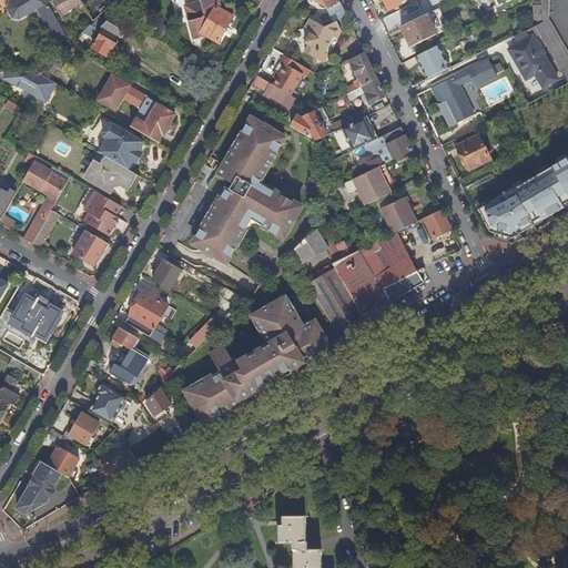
[(62,53),(71,46),(43,0),(8,0),(10,2),(9,3),(7,9),(12,19),(19,20),(37,9),(62,53)]
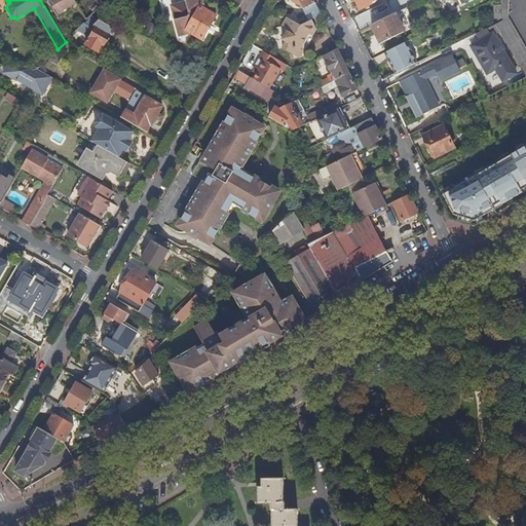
[(49,0),(58,14),(75,4),(73,0),(49,0)]
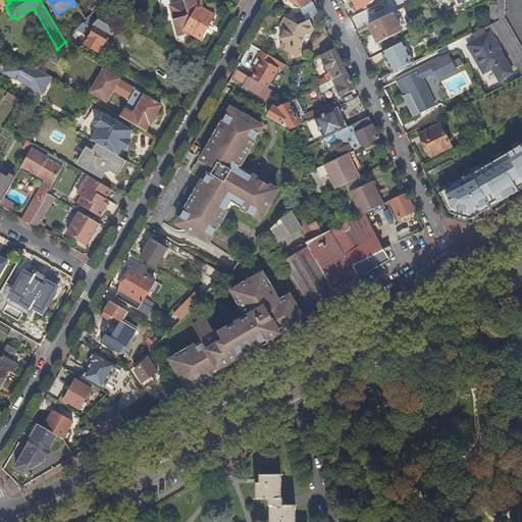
[(197,8),(195,0),(190,0),(184,2),(184,3),(168,7),(172,20),(171,21),(176,38),(186,35),(187,33),(199,40),(213,16),(197,8)]
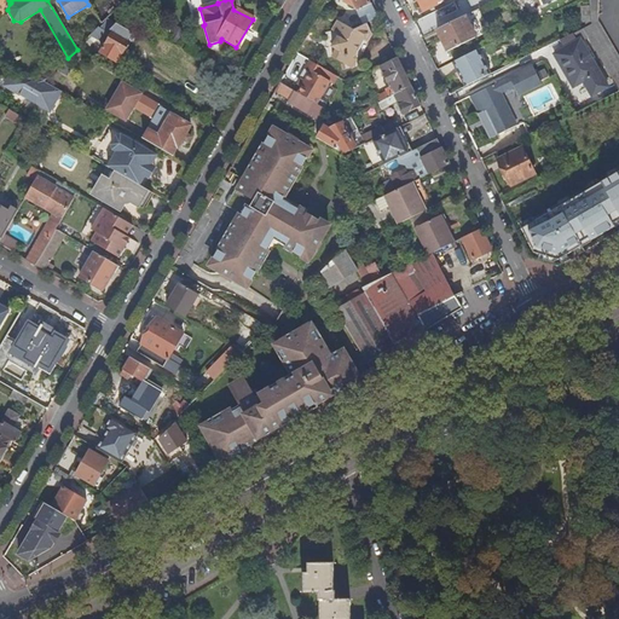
[(279,12),(285,3),(281,0),(253,0),(260,5),(261,3),(279,12)]
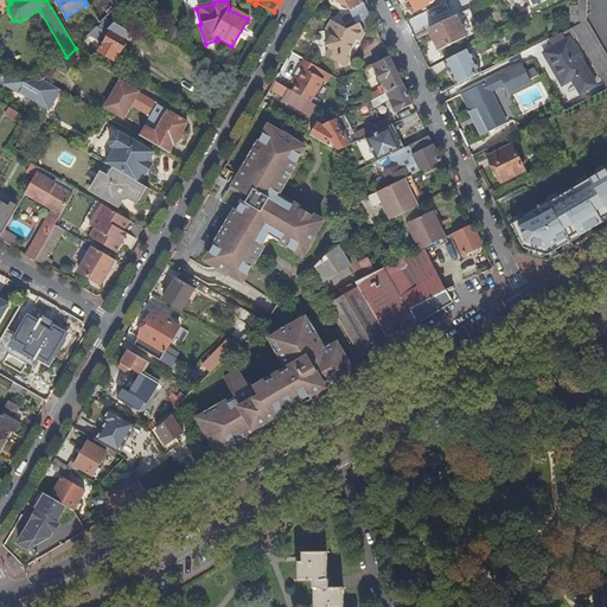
[(336,0),(336,2),(349,10),(357,26),(359,25),(370,19),(360,0),(336,0)]
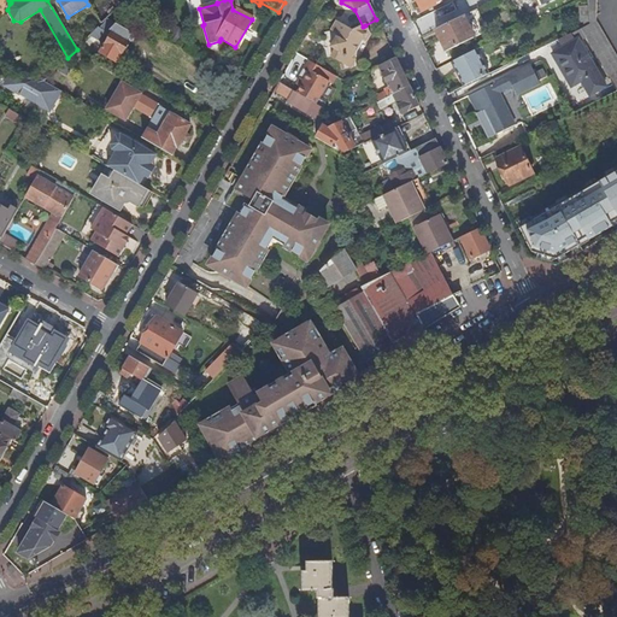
[(416,0),(422,12),(444,1),(442,0),(416,0)]
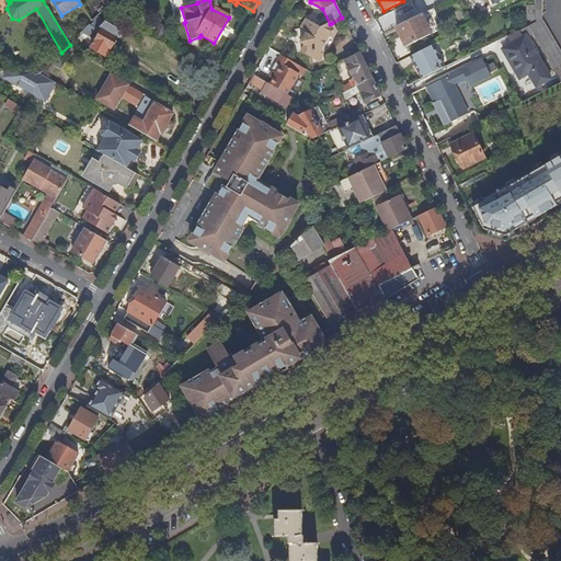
[(527,26),(560,83),(560,53),(541,20),(542,0),(534,0),(535,6),(537,20),(537,22),(531,24),(527,26)]
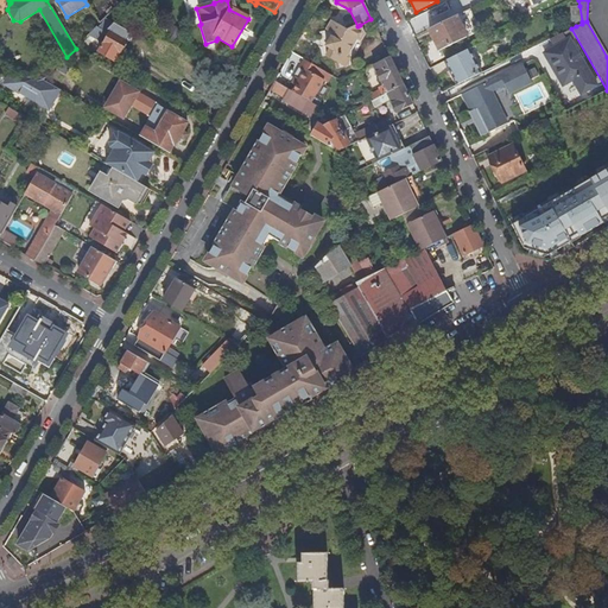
[(445,2),(426,12),(431,20),(450,11),(445,2)]
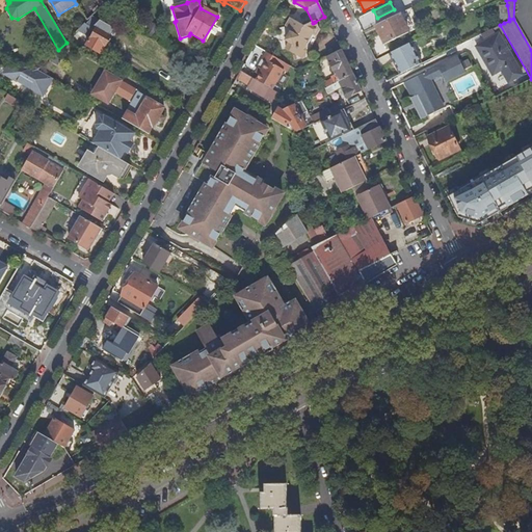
[(509,19),(507,5),(500,5),(502,19),(504,19),(509,19)]
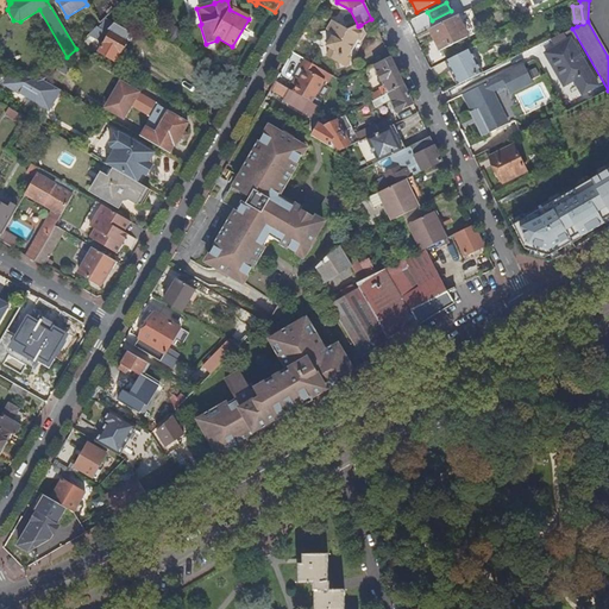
[(457,16),(464,31),(471,27),(464,12),(457,16)]
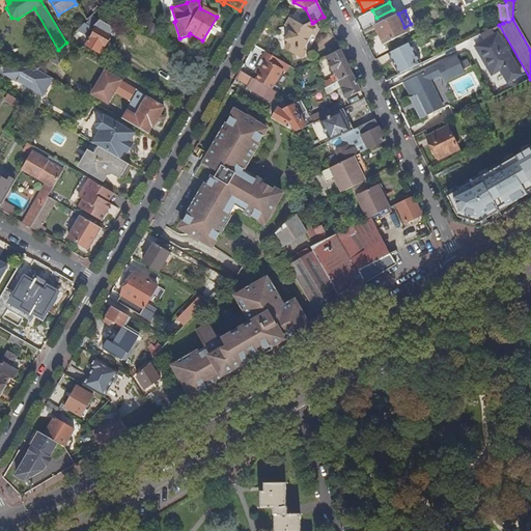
[(398,14),(376,25),(386,44),(408,33),(404,27),(398,14)]
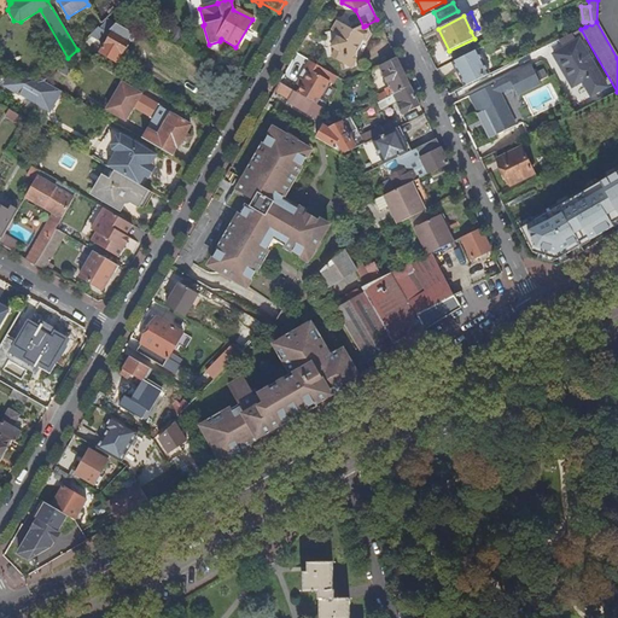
[(98,28),(89,36),(104,45),(110,36),(108,34),(114,23),(108,19),(100,30),(98,28)]
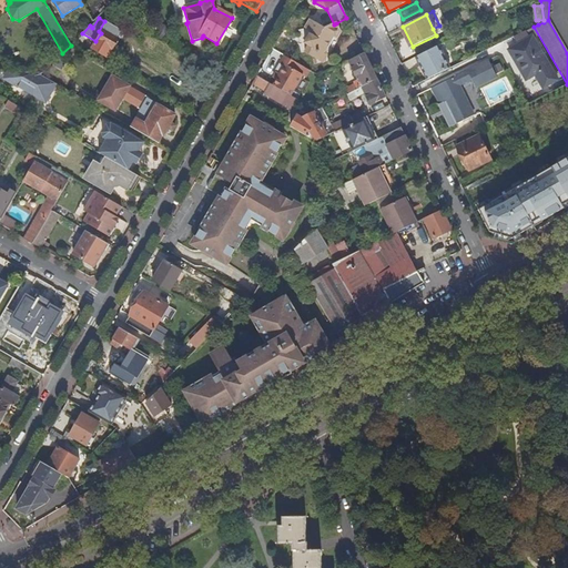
[(336,23),(334,24),(324,29),(310,21),(305,30),(312,34),(311,37),(310,36),(304,44),(308,47),(304,54),(315,60),(318,53),(326,58),(328,59),(338,41),(336,39),(341,33),(336,23)]
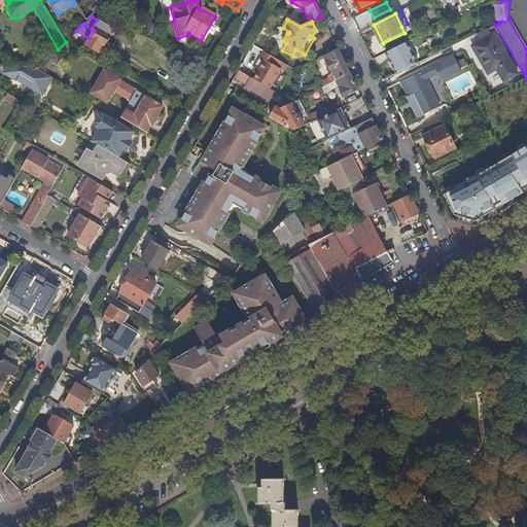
[(94,31),(89,38),(84,45),(98,54),(103,46),(104,46),(110,36),(95,28),(94,31)]
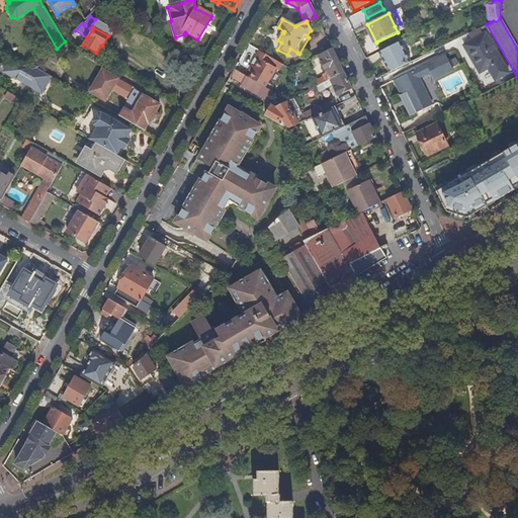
[(507,73),(485,32),(483,33),(478,41),(470,40),(463,46),(480,73),(488,69),(495,80),(507,73)]
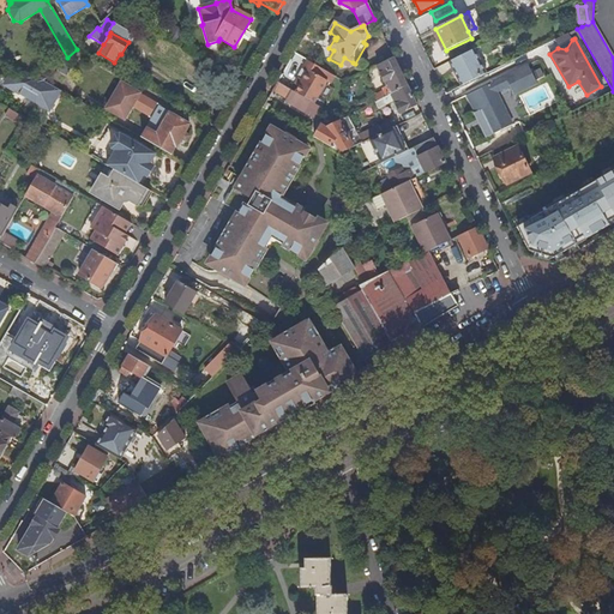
[(450,61),(461,85),(486,73),(474,49),(450,61)]
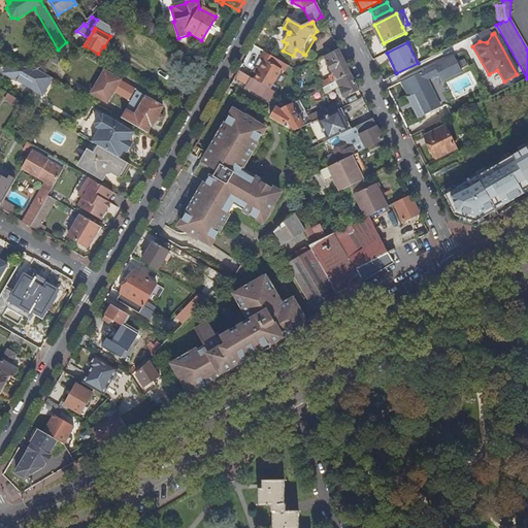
[(296,50),(293,56),(299,60),(303,54),(296,50)]
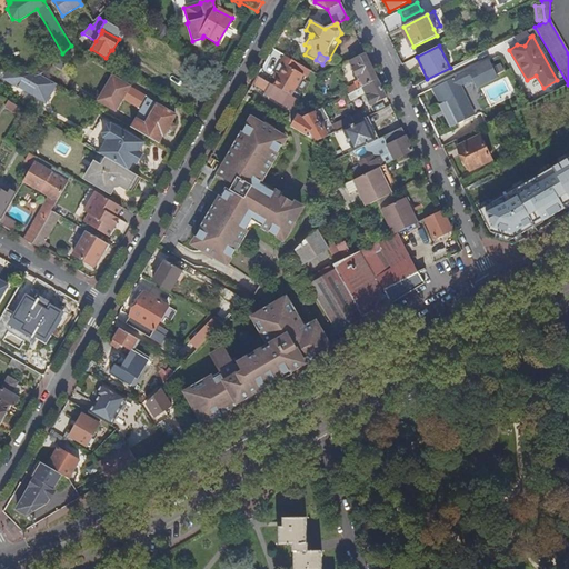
[(61,70),(67,60),(60,57),(55,67),(61,70)]
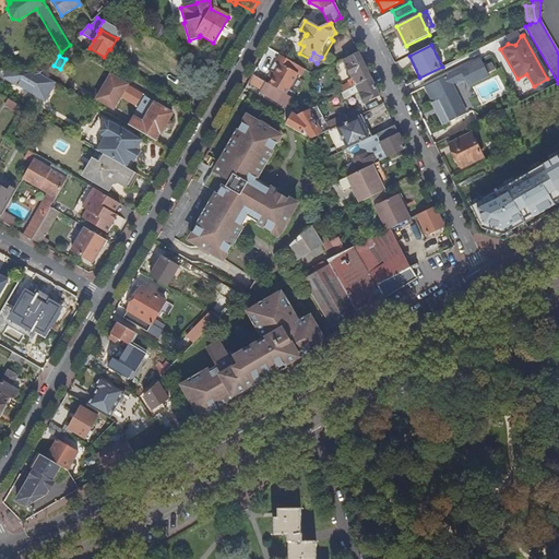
[(304,71),(280,56),(275,62),(281,66),(269,85),(286,95),(297,75),(300,76),(304,71)]
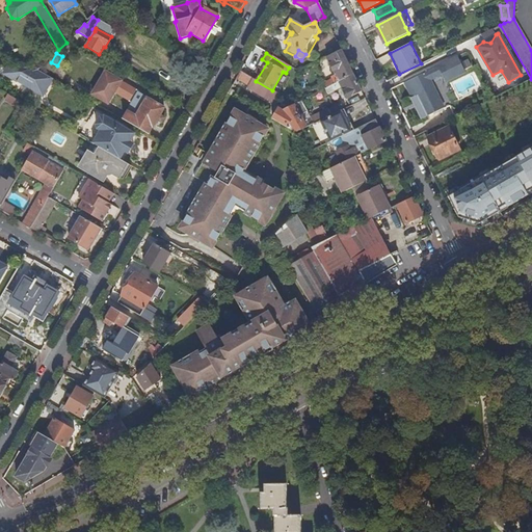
[(405,82),(415,102),(435,91),(429,80),(442,74),(445,81),(466,72),(457,56),(405,82)]
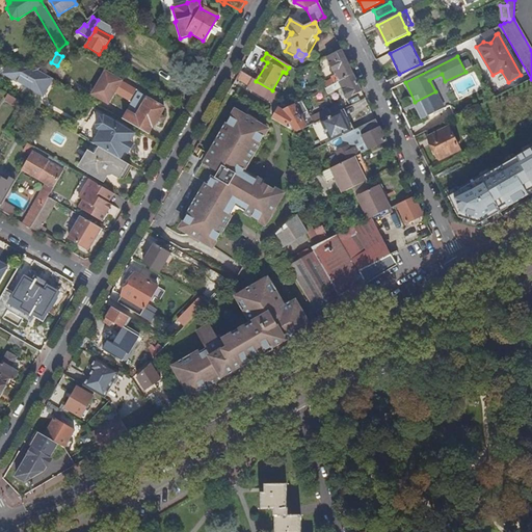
[(353,75),(344,57),(329,64),(339,83),(353,75)]
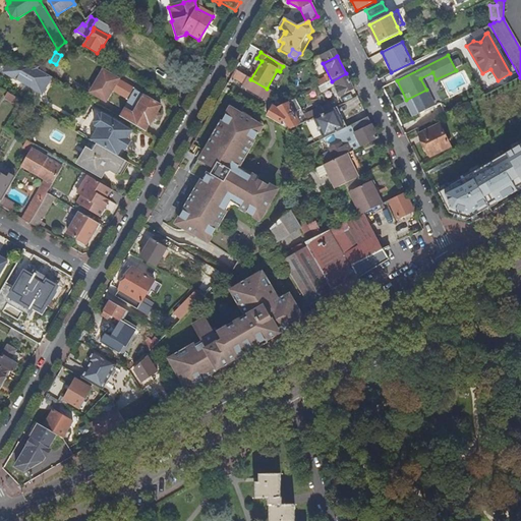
[(41,66),(6,67),(10,76),(36,92),(43,92),(51,77),(38,69),(41,66)]
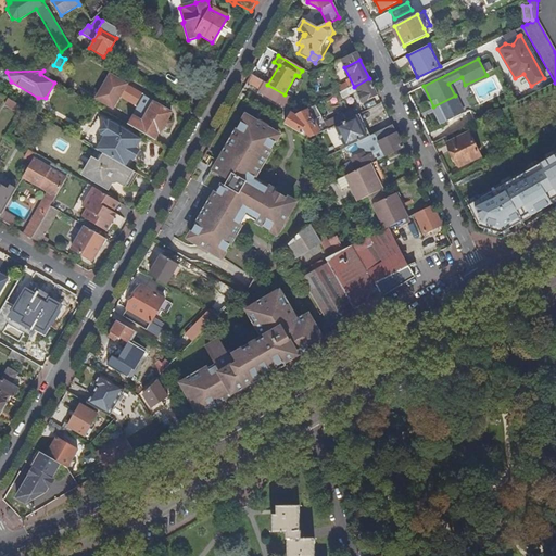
[(252,75),(247,83),(260,90),(257,92),(287,109),(292,99),(285,95),(267,85),(252,75)]
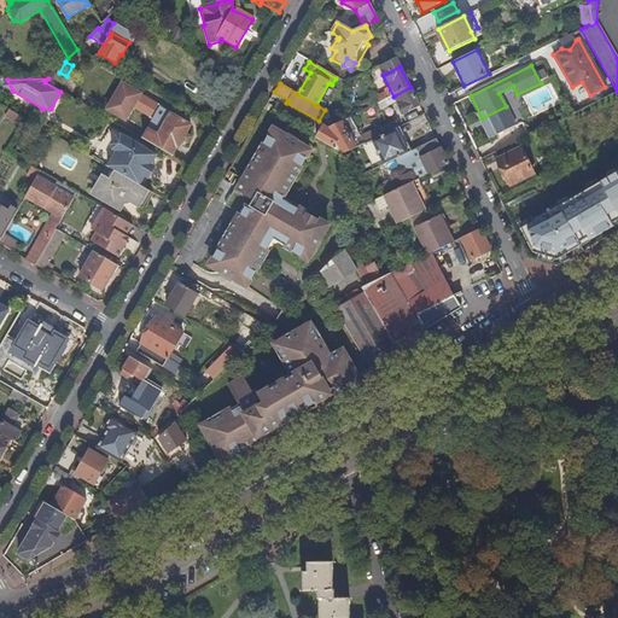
[(143,140),(172,157),(175,149),(176,149),(181,140),(187,144),(191,138),(185,135),(190,126),(161,110),(162,108),(122,85),(106,110),(124,121),(133,106),(150,116),(149,118),(153,122),(143,140)]
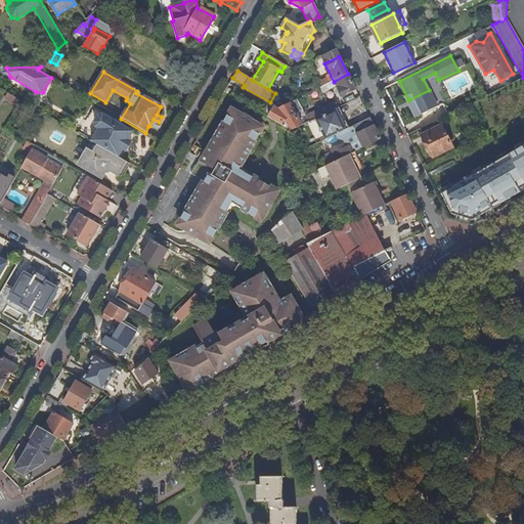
[(342,98),(356,91),(354,86),(348,74),(334,82),(330,83),(320,88),(322,94),(337,87),(342,98)]
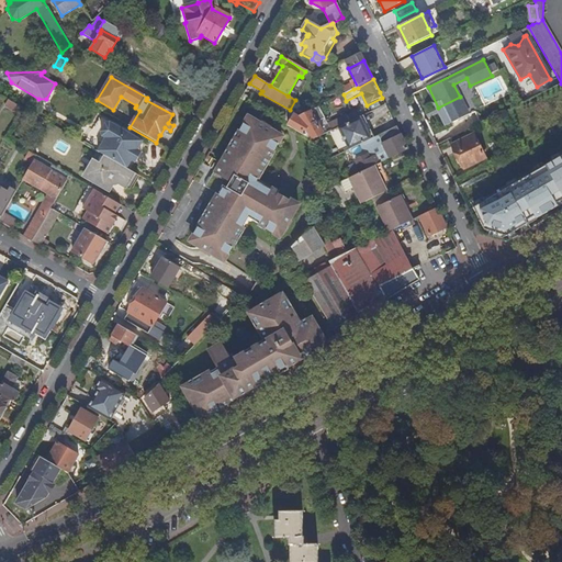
[(340,89),(344,94),(353,89),(350,85),(340,89)]
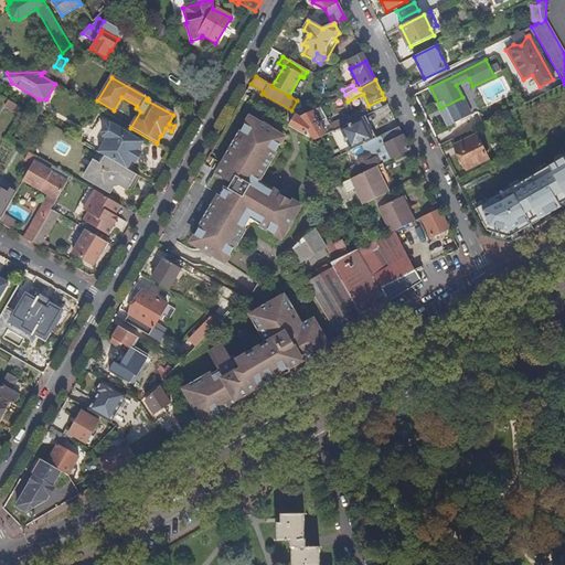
[(462,97),(440,108),(449,126),(471,115),(462,97)]
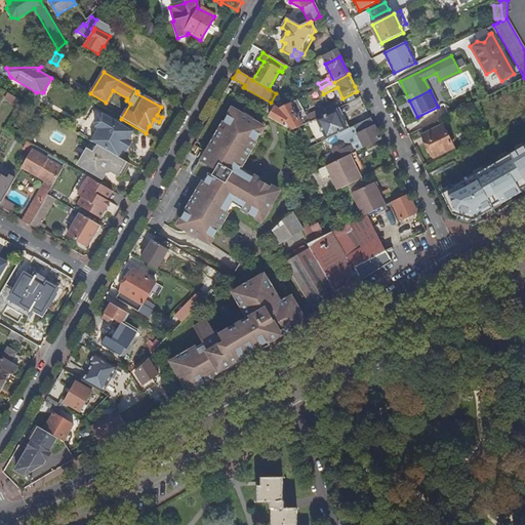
[(17,106),(19,101),(13,96),(10,102),(17,106)]
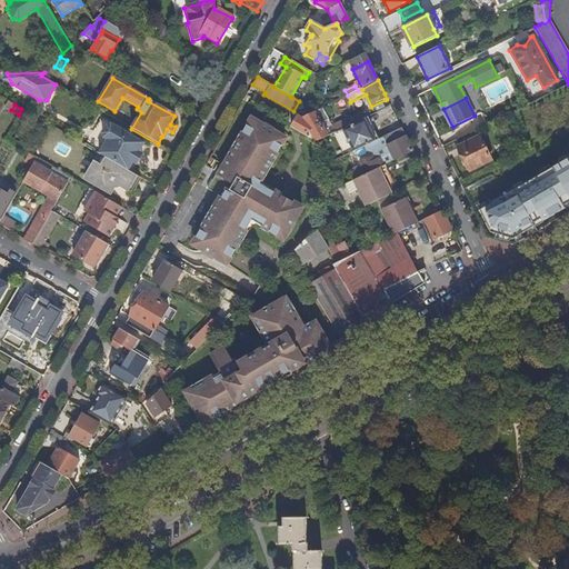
[(298,117),(290,129),(316,142),(327,137),(322,129),(320,126),(323,123),(329,121),(322,109),(317,112),(313,113),(303,120),(298,117)]
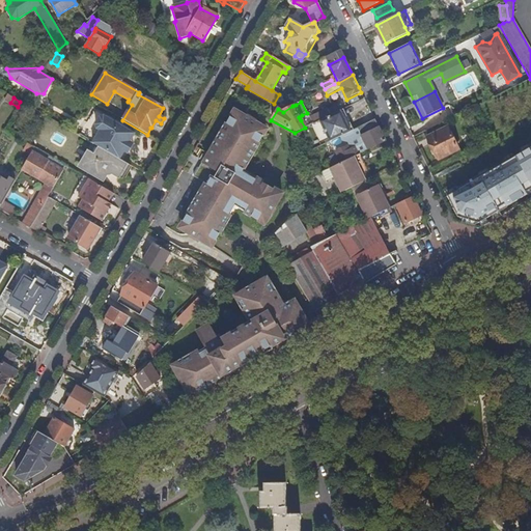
[(330,115),(340,110),(337,105),(310,118),(313,124),(319,121),(330,115)]
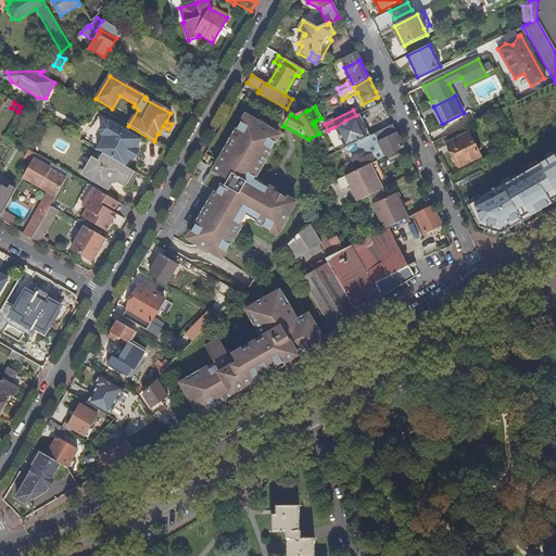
[(368,134),(358,114),(356,115),(345,121),(349,128),(359,123),(366,136),(368,134)]
